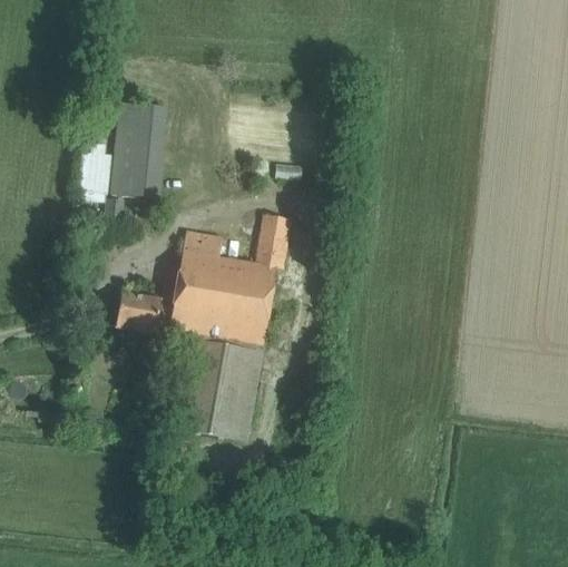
[(121,103),(115,172),(113,194),(157,198),(166,107),(121,103)]
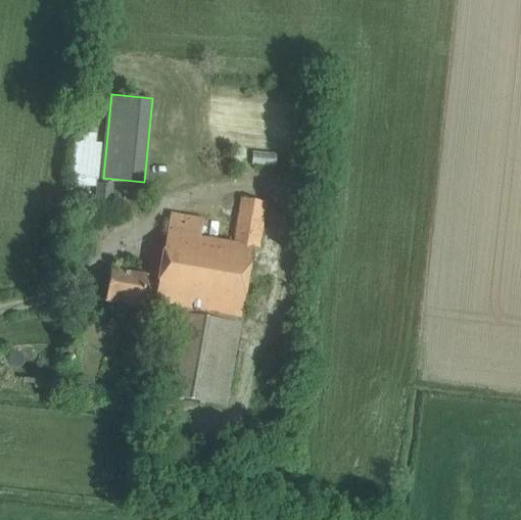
[(77,140),(74,174),(98,176),(101,142),(95,142),(85,141),(77,140)]
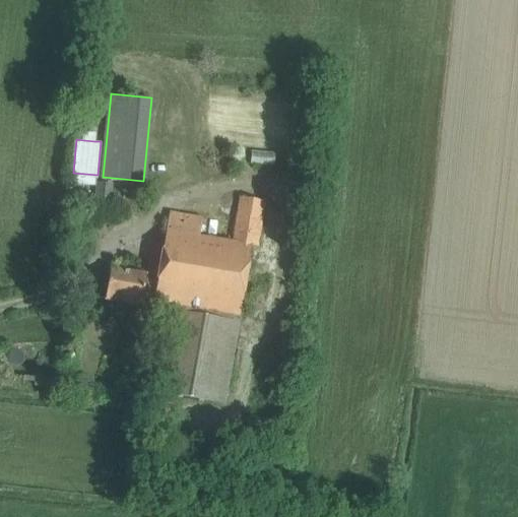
[(96,205),(111,206),(113,183),(99,181),(96,205)]
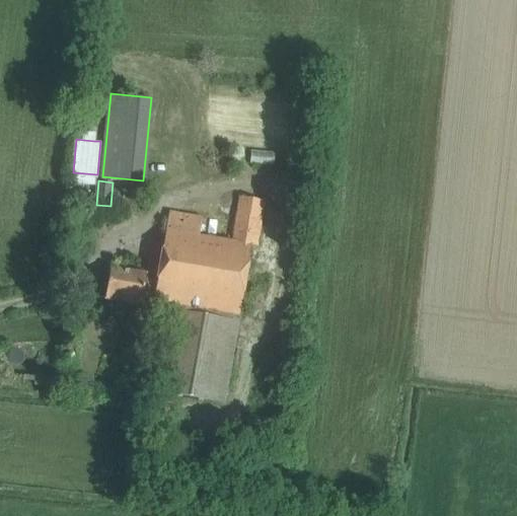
[(155,299),(174,302),(238,313),(250,242),(259,244),(266,198),(238,194),(231,238),(198,232),(201,215),(170,210),(158,282),(156,296),(155,299)]
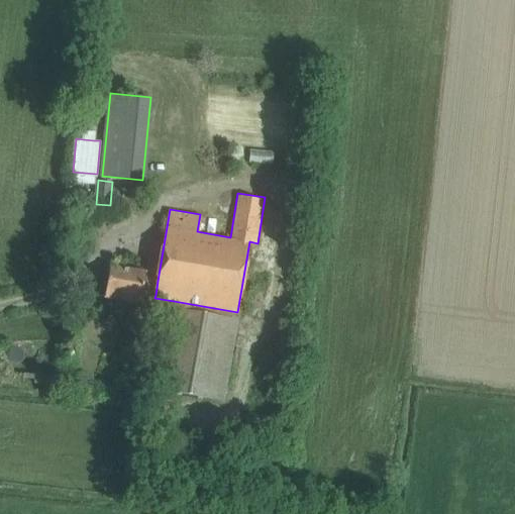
[(143,293),(156,295),(158,281),(145,279),(146,272),(111,266),(106,296),(141,302),(143,293)]
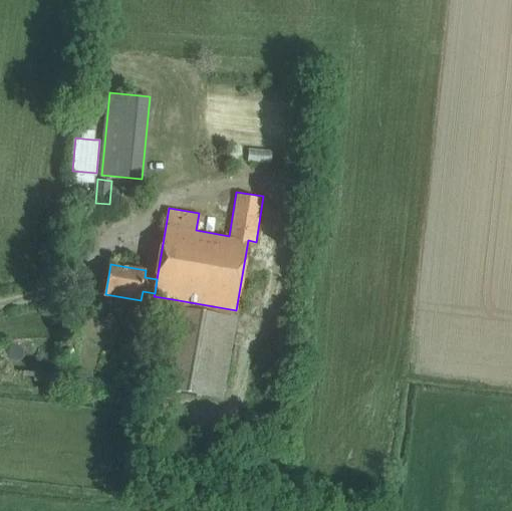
[(236,310),(173,299),(170,313),(158,387),(177,390),(221,398),(226,371),(236,310)]
